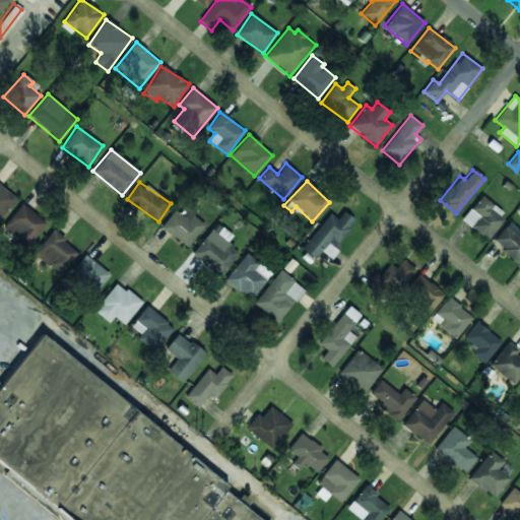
[(0,218),(16,199),(0,186),(0,218)]
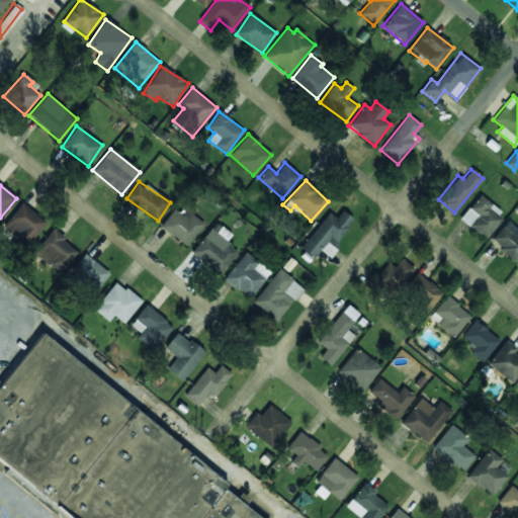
[(459,218),(484,239),(504,216),(480,194),(459,218)]
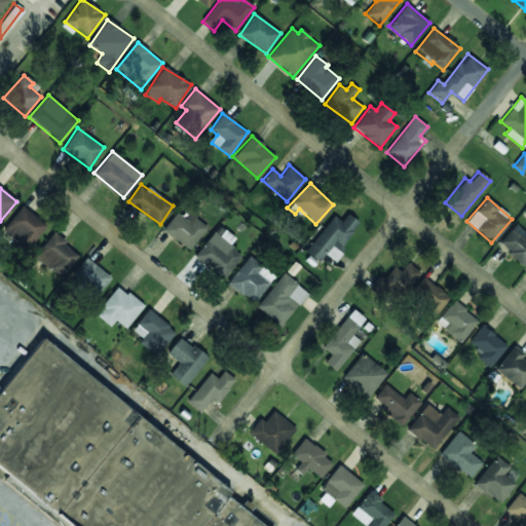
[(25,251),(46,228),(23,205),(1,229),(25,251)]
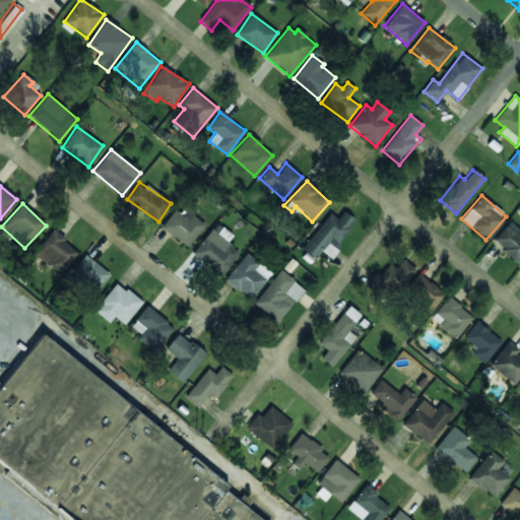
[(178,205),(161,225),(186,247),(203,226),(178,205)]
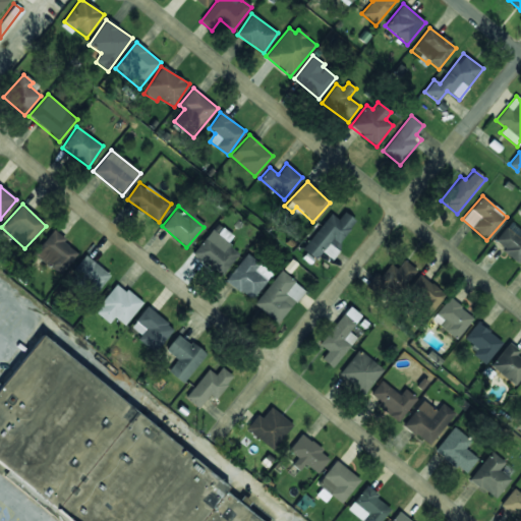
[(331,214),(301,248),(314,259),(322,250),(331,258),(339,248),(335,245),(355,221),(343,212),(337,219),(331,214)]
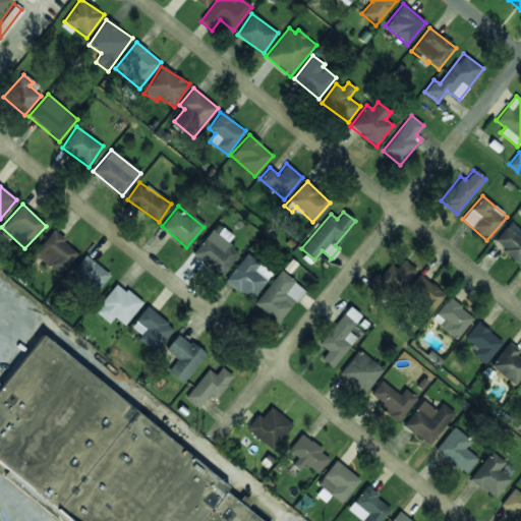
[(520,256),(520,230),(511,222),(494,241),(516,263),(520,256)]
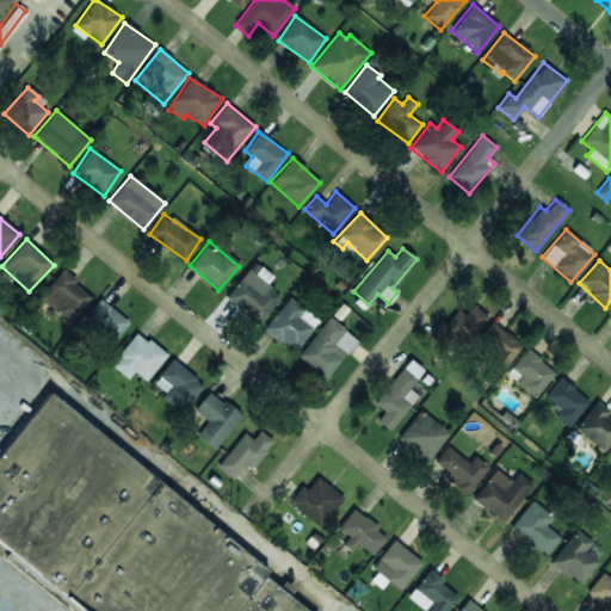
[(258,323),(281,297),(248,269),(226,295),(258,323)]
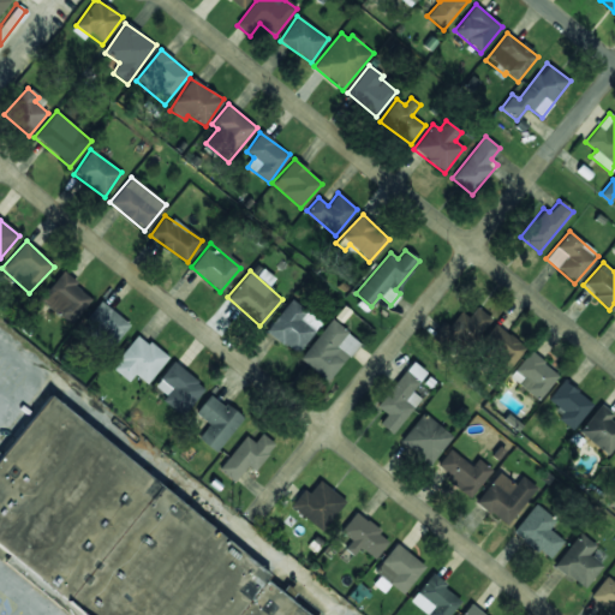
[(67,324),(91,300),(64,273),(41,296),(67,324)]
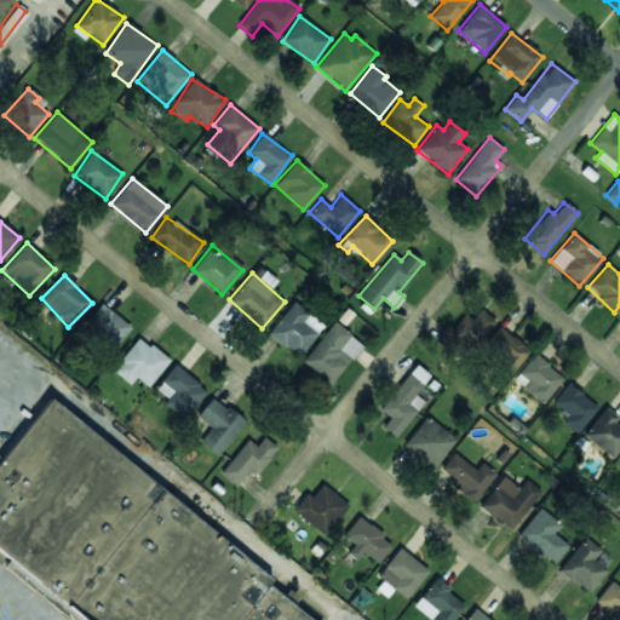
[(323,326),(294,300),(268,332),(297,356),(323,326)]
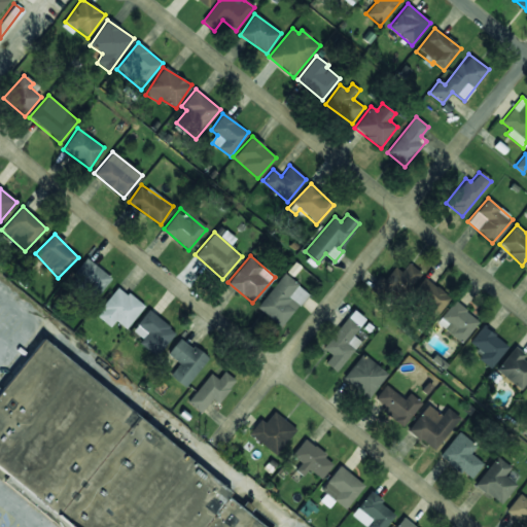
[(68,279),(91,301),(109,281),(86,258),(68,279)]
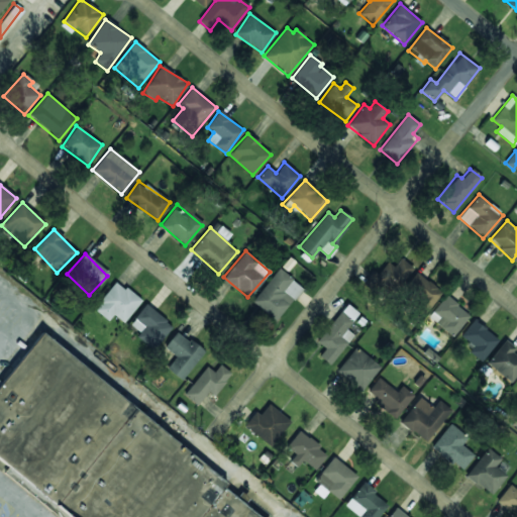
[(386,262),(368,280),(386,297),(412,270),(400,257),(392,267),(386,262)]
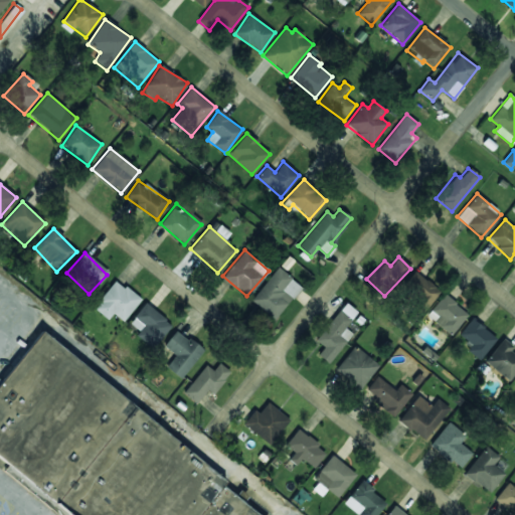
[(275,320),(301,286),(276,268),(250,302),(275,320)]
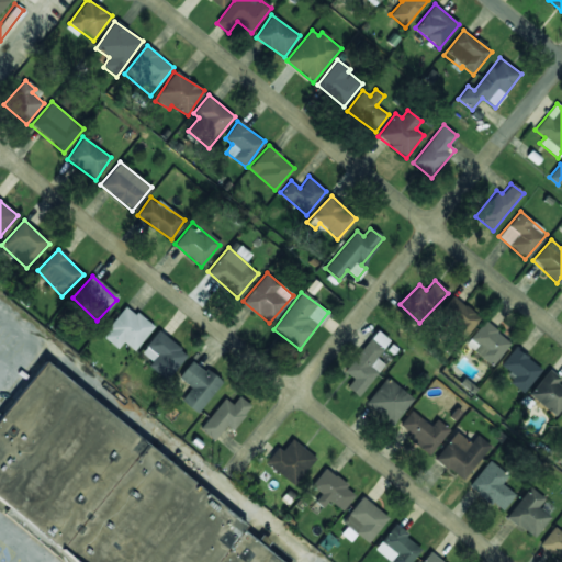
[(448,330),(460,340),(479,318),(452,296),(438,313),(452,325),(448,330)]
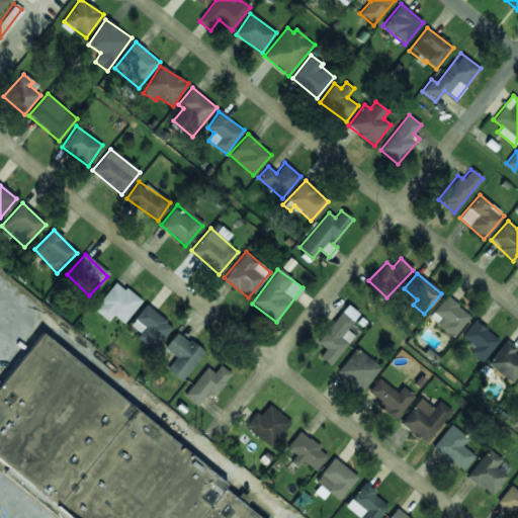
[(123,326),(140,297),(112,281),(95,311),(123,326)]
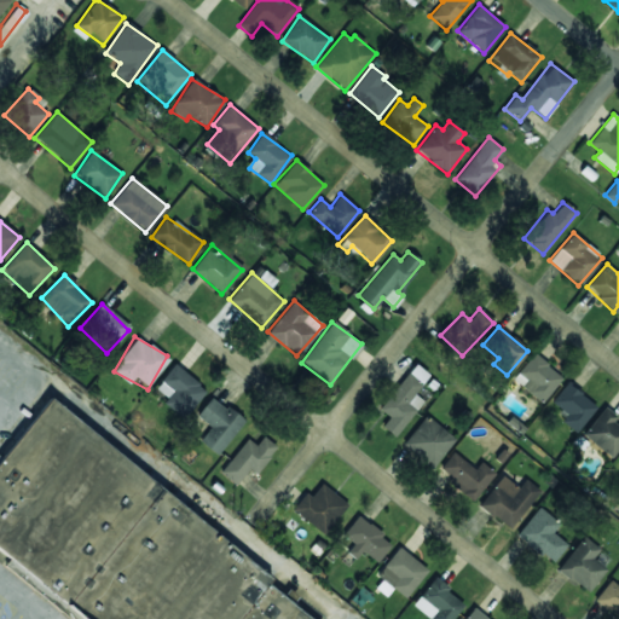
[(537,401),(560,381),(536,354),(513,375),(537,401)]
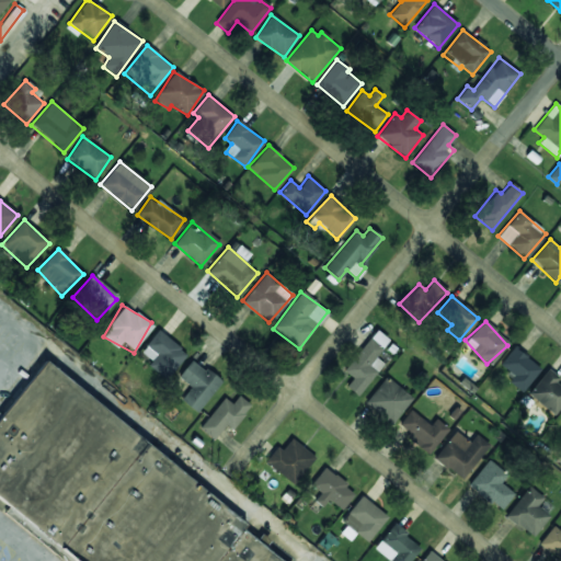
[(186,355),(159,330),(138,353),(165,378),(186,355)]
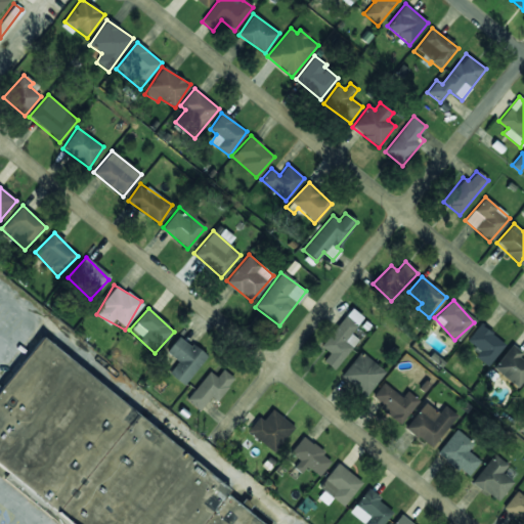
[(322,361),(334,370),(357,340),(349,334),(357,323),(345,314),(320,346),(329,353),(322,361)]
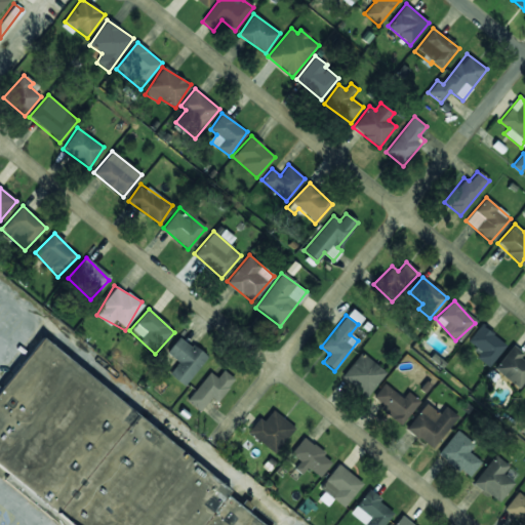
[(506,345),(481,324),(463,345),(489,365),(506,345)]
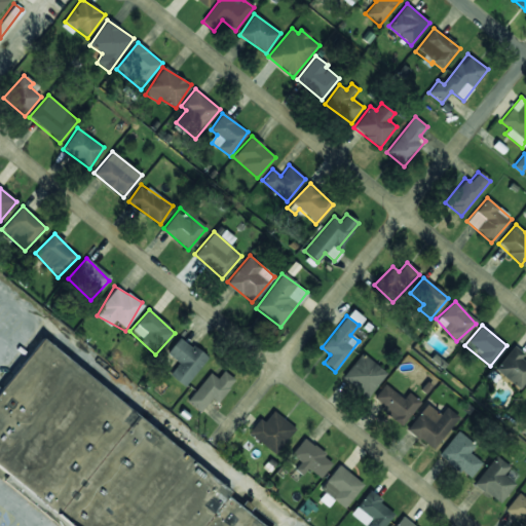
[(179,363),(170,376),(184,386),(207,357),(179,337),(166,353),(179,363)]
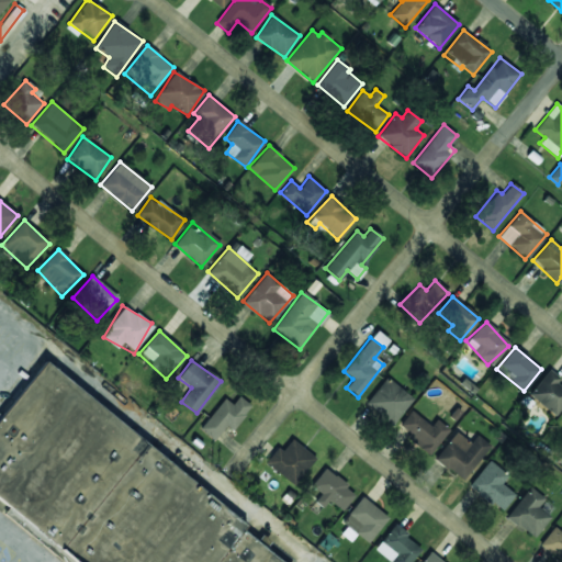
[(0,413),(2,415),(47,361),(246,527),(244,530),(281,561),(62,561),(4,514),(8,508),(0,502),(0,413)]
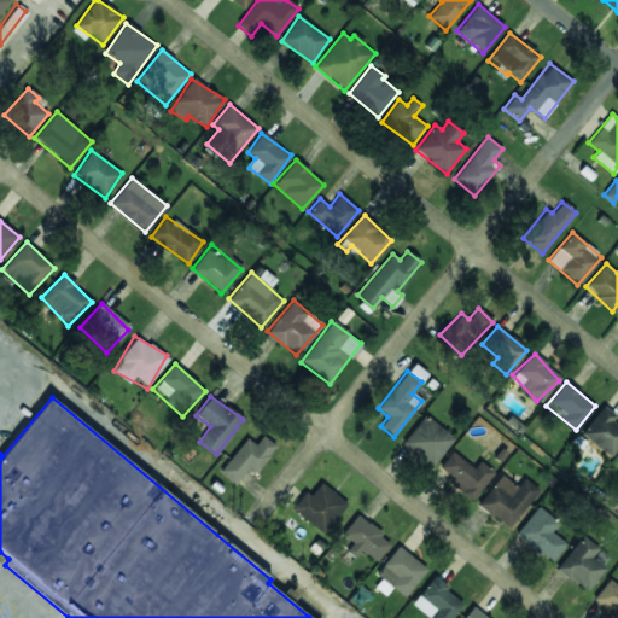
[(617,444),(617,420),(602,407),(581,432),(608,456),(617,444)]
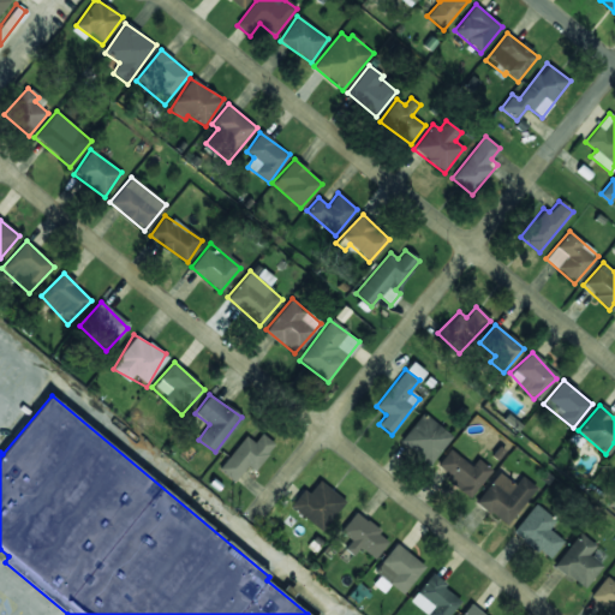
[(399,441),(428,465),(451,436),(422,412),(399,441)]
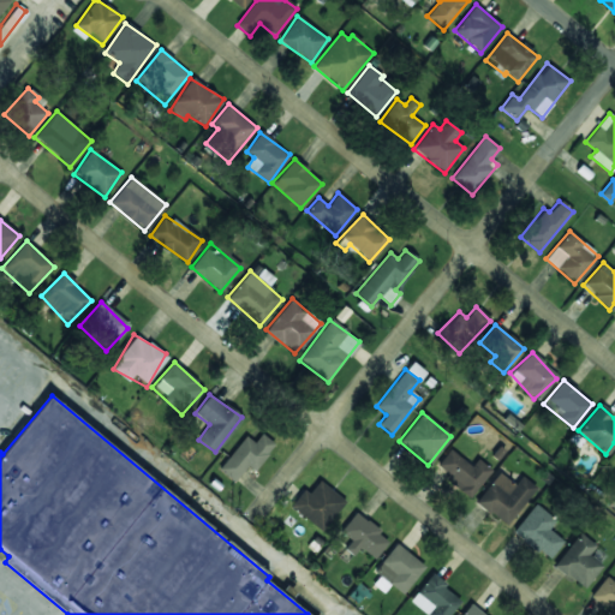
[(246,466),(254,471),(274,443),(261,434),(254,442),(244,435),(219,470),(234,482),(246,466)]
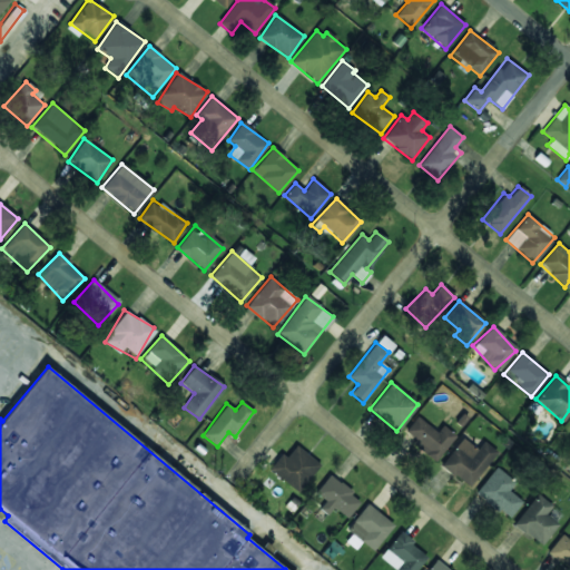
[(455,436),(442,424),(435,432),(418,416),(402,433),(435,461),(455,436)]
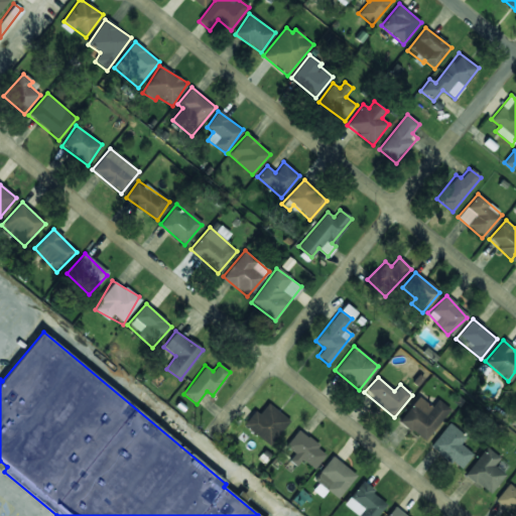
[(431,407),(418,396),(398,421),(424,441),(449,409),(437,399),(431,407)]
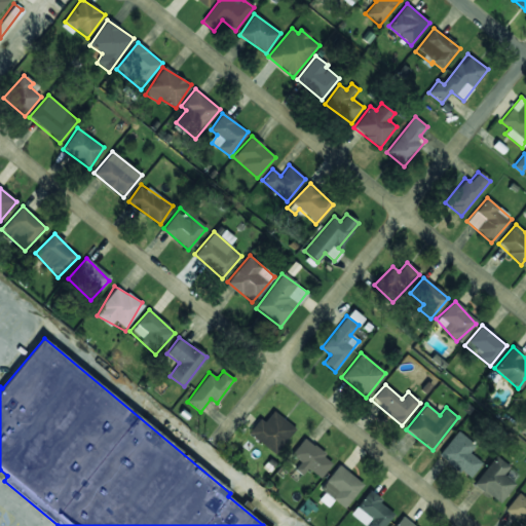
[(274,454),(295,429),(272,411),(264,421),(260,418),(248,433),(274,454)]
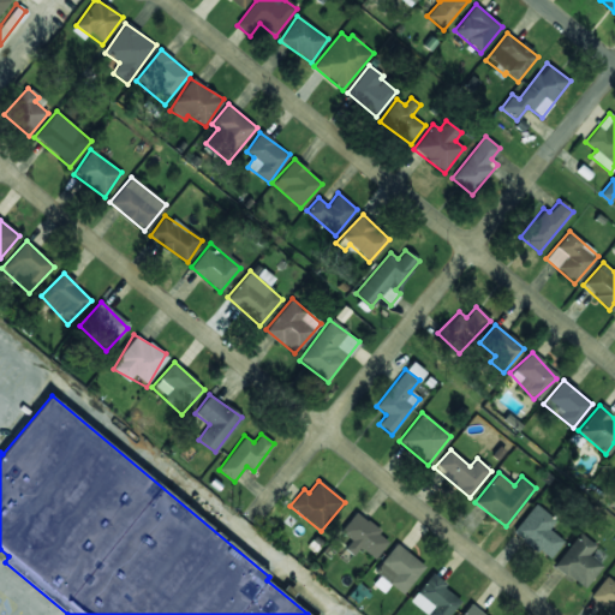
[(555,520),(536,503),(513,531),(548,560),(563,542),(548,529),(555,520)]
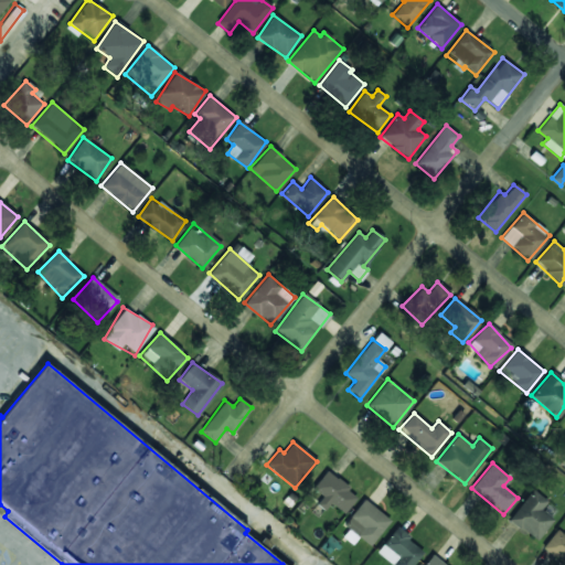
[(342,514),(358,497),(328,470),(312,488),(342,514)]
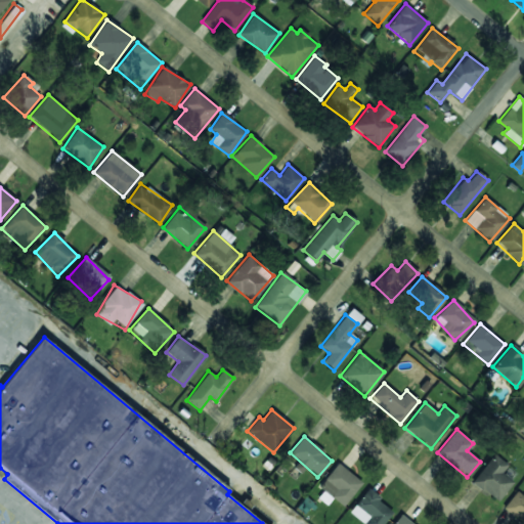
[(496,501),(513,482),(500,472),(507,465),(493,453),(472,481),(496,501)]
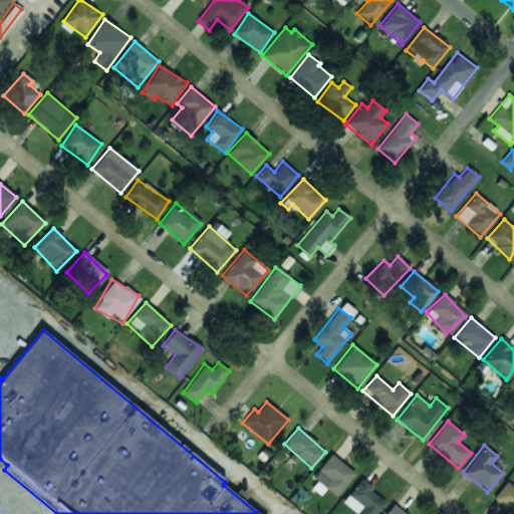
[(354,473),(330,455),(312,477),(337,496),(354,473)]
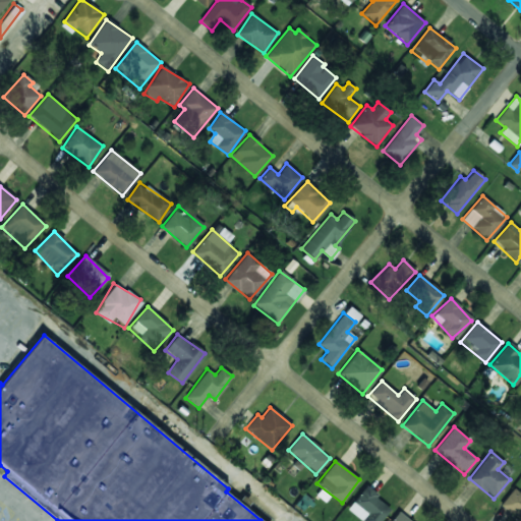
[(380,520),(391,510),(367,486),(347,508),(360,520),(380,520)]
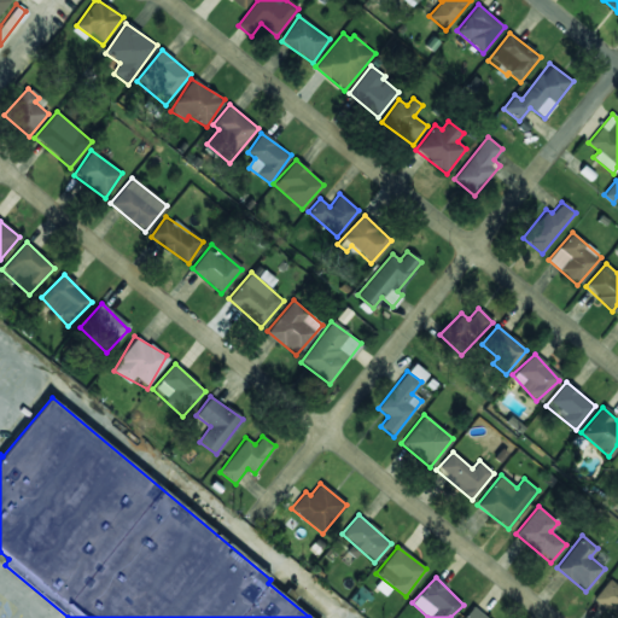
[(593,599),(617,617),(617,586),(608,578),(593,599)]
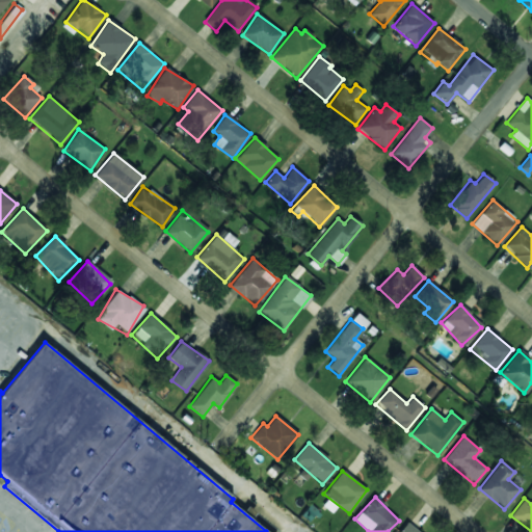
[(419,531),(407,522),(399,531),(419,531)]
